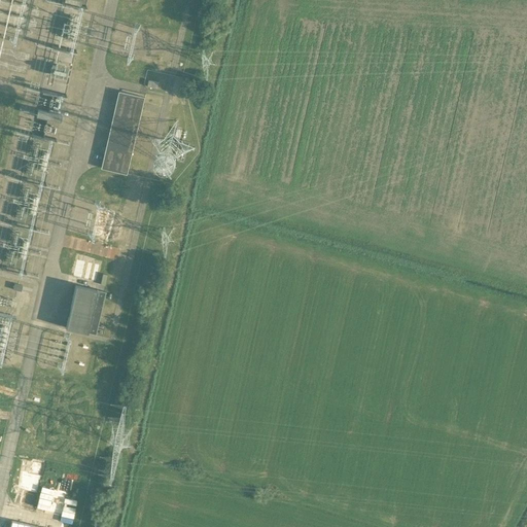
[(75,54),(60,49),(57,61),(64,63),(64,66),(71,67),(75,54)]
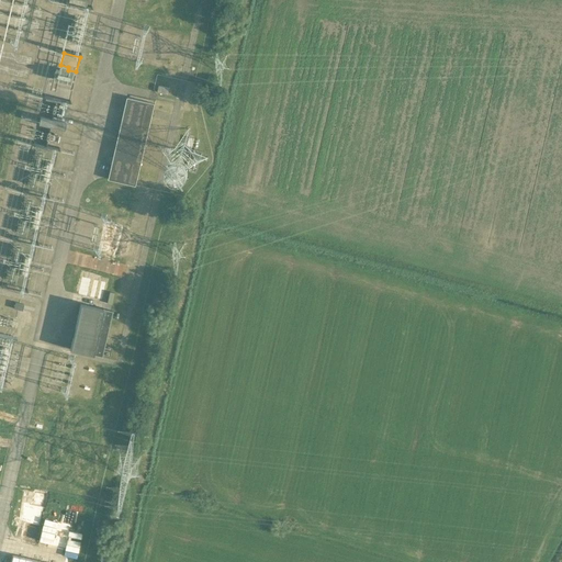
[(170,88),(159,86),(157,92),(168,94),(170,88)]
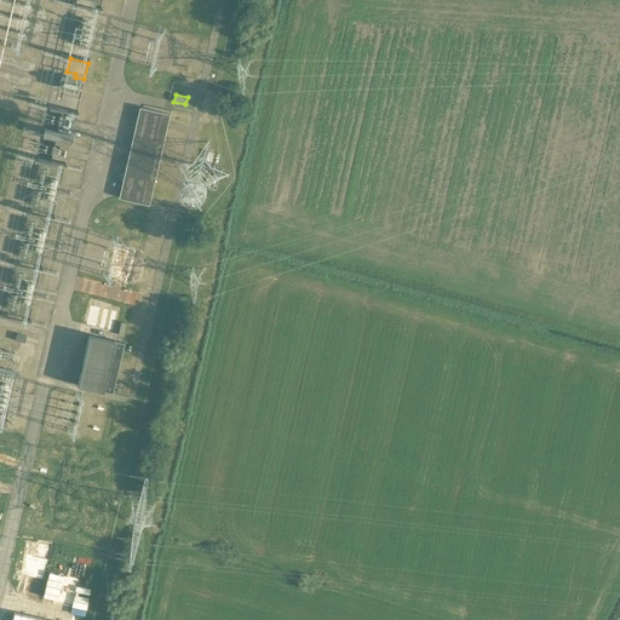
[(141,107),(120,199),(150,205),(171,114),(141,107)]
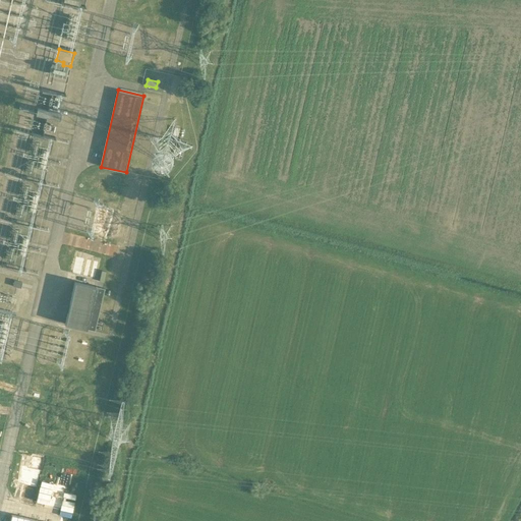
[(60,114),(37,108),(35,115),(59,120),(60,114)]
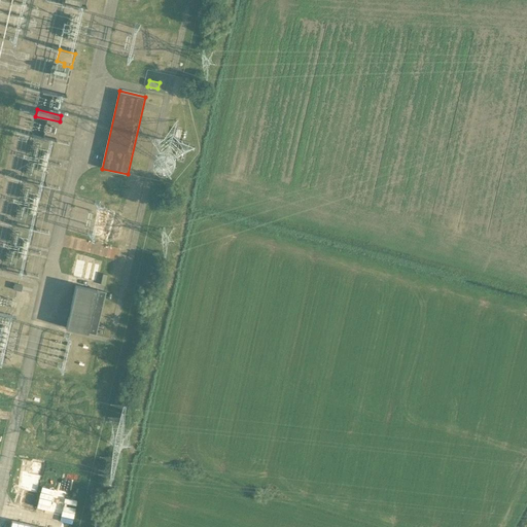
[(189,142),(176,140),(175,147),(187,149),(189,142)]
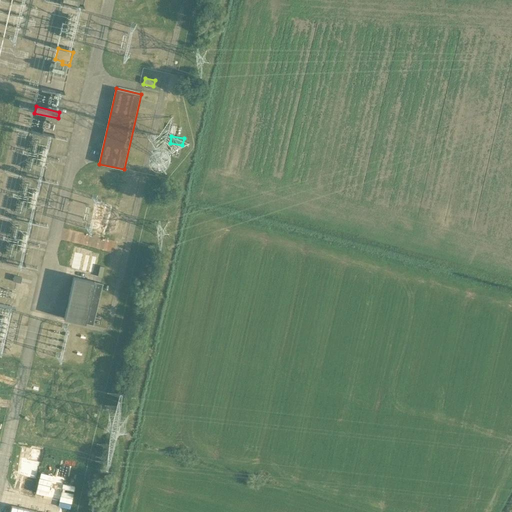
[(74,266),(83,267),(84,258),(76,256),(74,266)]
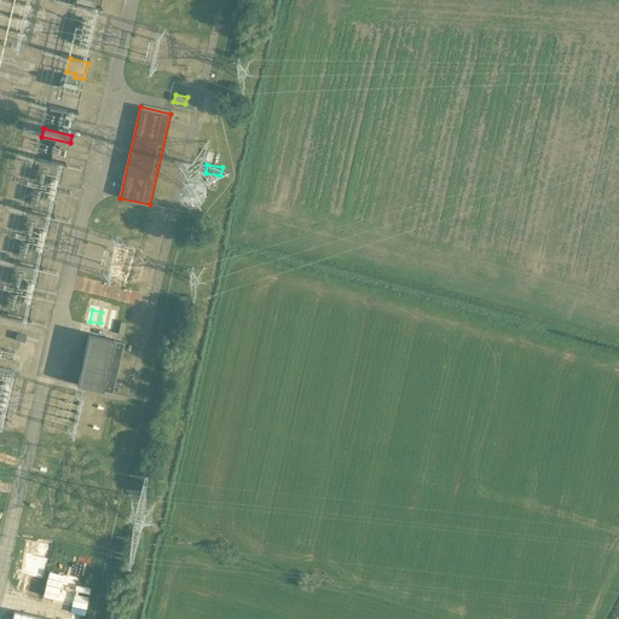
[(88,335),(77,385),(102,391),(113,393),(123,342),(114,341),(88,335)]
